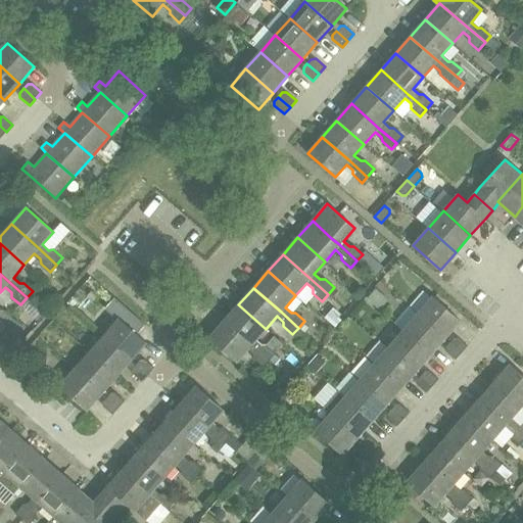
[(376,289),(367,299),(380,311),(388,300),(376,289)]
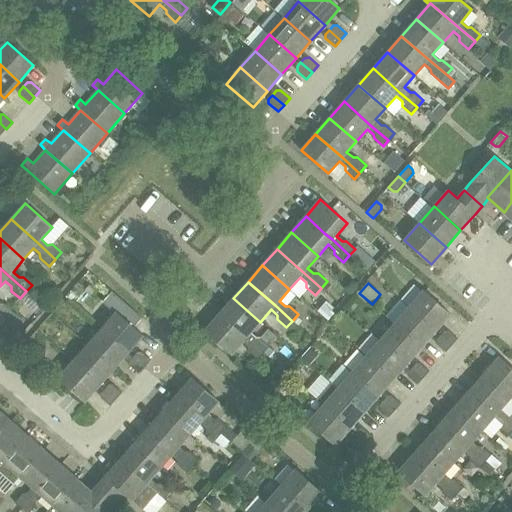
[(424,291),(409,307),(436,330),(451,314),(424,291)]
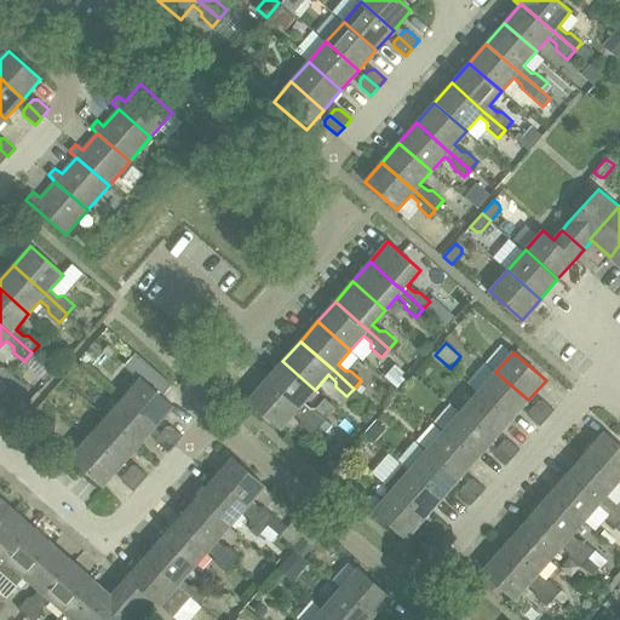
[(282,361),(265,382),(298,409),(319,429),(327,419),(316,409),(310,409),(303,403),(315,390),(282,361)]
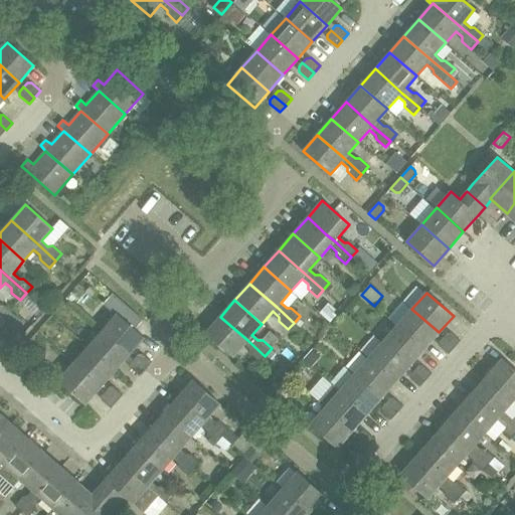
[(439,332),(411,309),(397,325),(424,349),(439,332)]
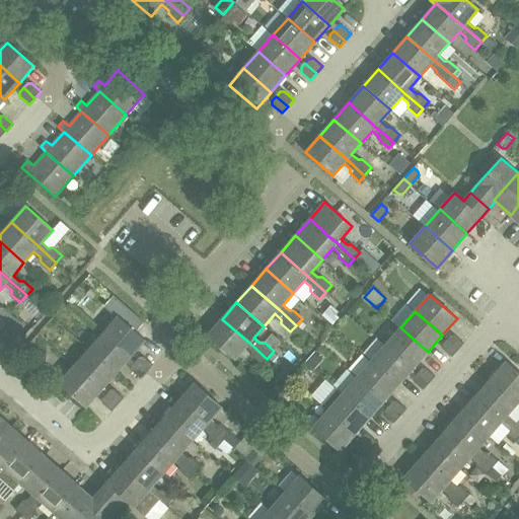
[(119,316),(103,332),(131,357),(145,340),(119,316)]
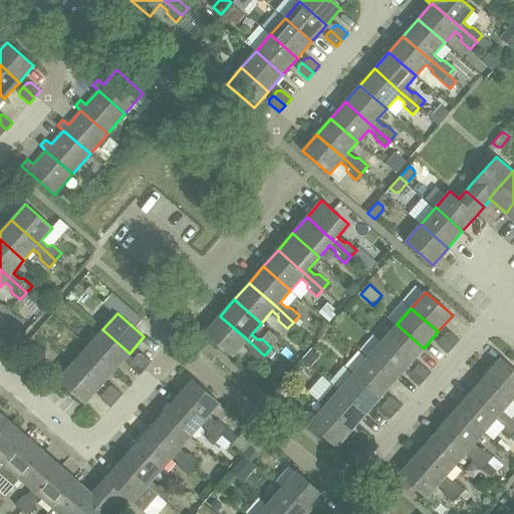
[(247,339),(220,316),(206,332),(233,356),(244,343),(250,348),(250,353),(259,361),(264,355),(247,339)]
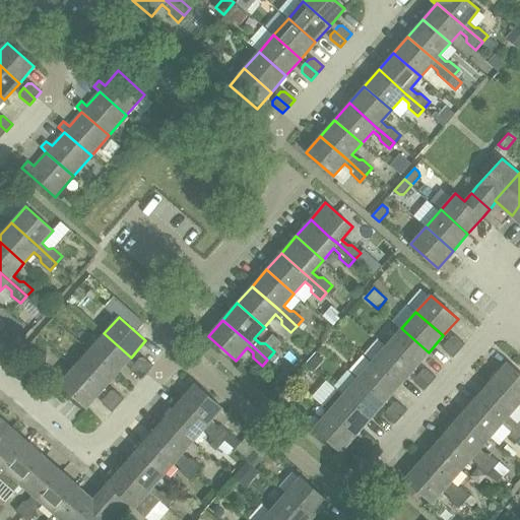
[(401,328),(387,345),(413,369),(429,352),(401,328)]
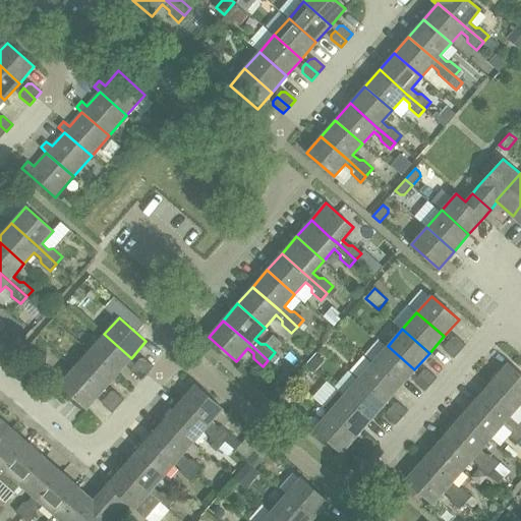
[(104,334),(90,351),(117,374),(131,358),(104,334)]
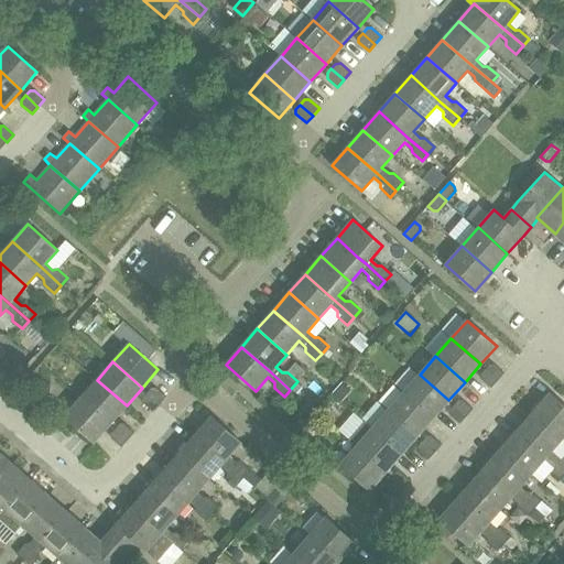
[(498,380),(505,372),(495,365),(489,365),(485,369),(498,380)]
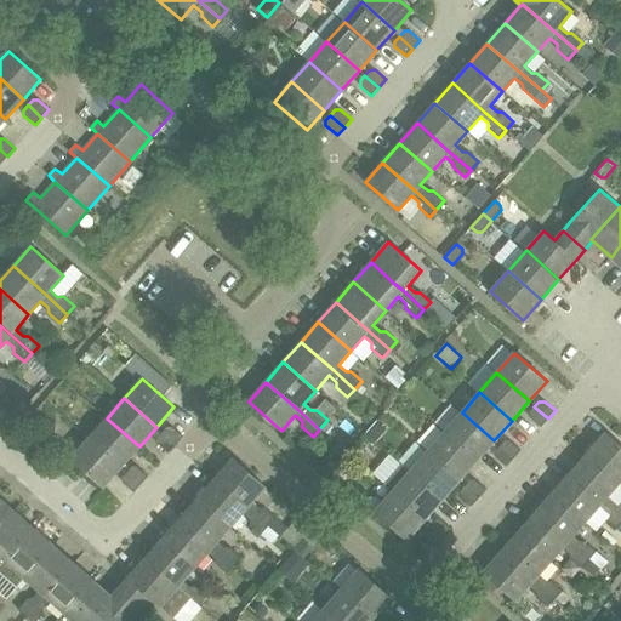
[(548,419),(534,406),(529,412),(530,417),(541,427),(548,419)]
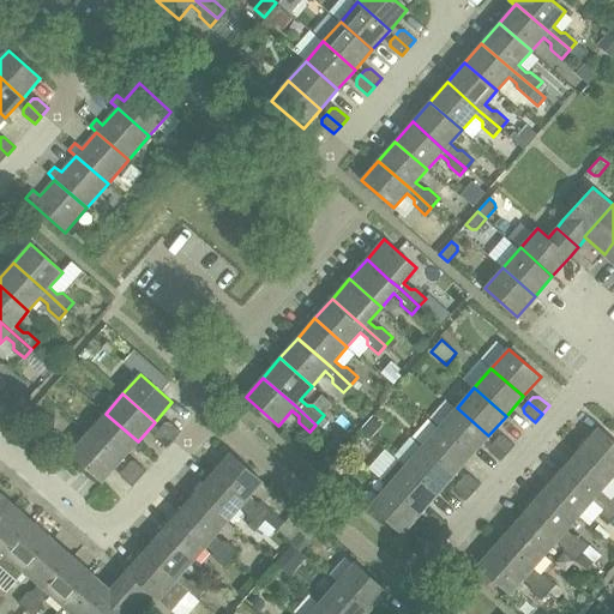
[(488,435),(457,408),(439,427),(471,456),(488,435)]
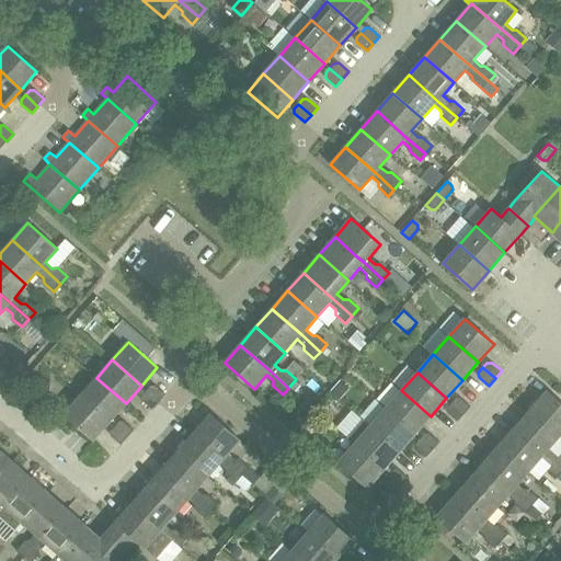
[(110,422),(126,403),(96,378),(80,396),(110,422)]
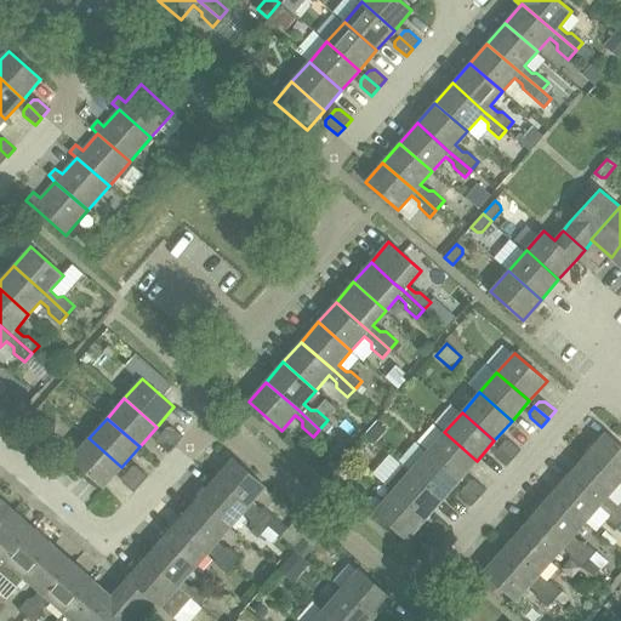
[(176,445),(183,437),(172,427),(166,427),(161,433),(176,445)]
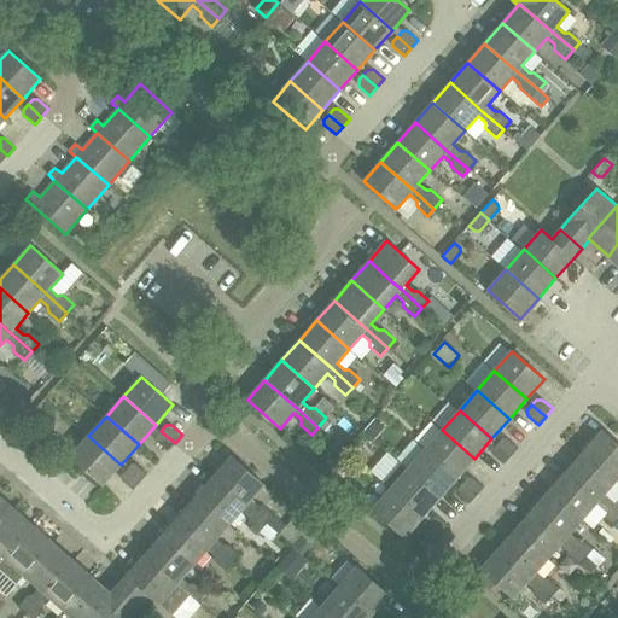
[(442,430),(425,450),(456,478),(474,459),(442,430)]
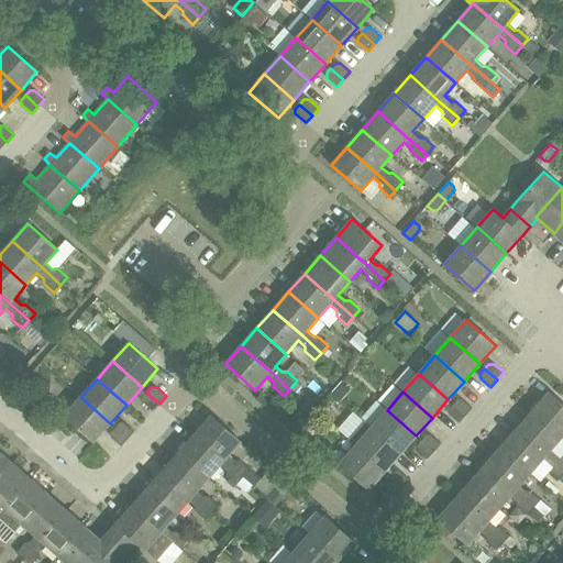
[(159,404),(146,393),(143,397),(143,401),(153,410),(159,404)]
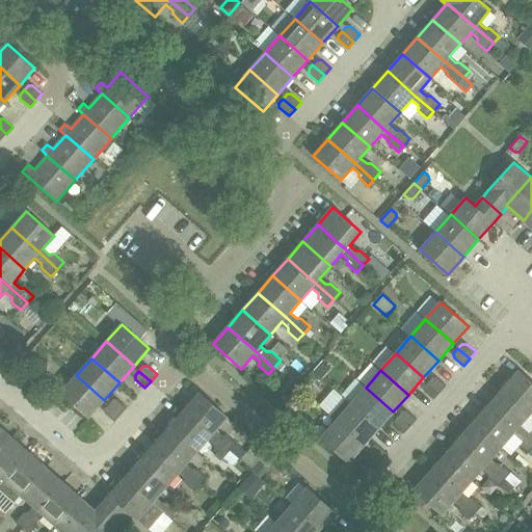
[(531,381),(519,371),(504,388),(531,413),(531,411),(531,381)]
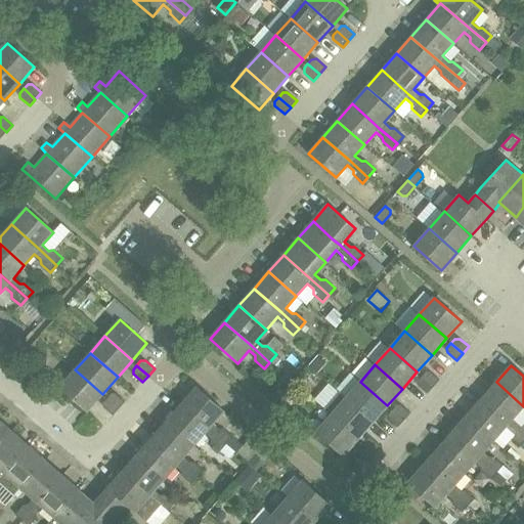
[(102,394),(75,369),(59,387),(87,411),(102,394)]
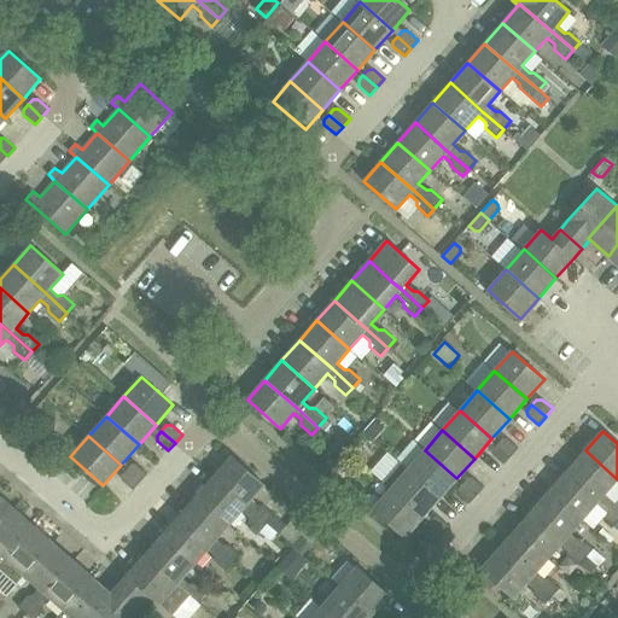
[(497,444),(511,456),(518,448),(507,438),(502,438),(497,444)]
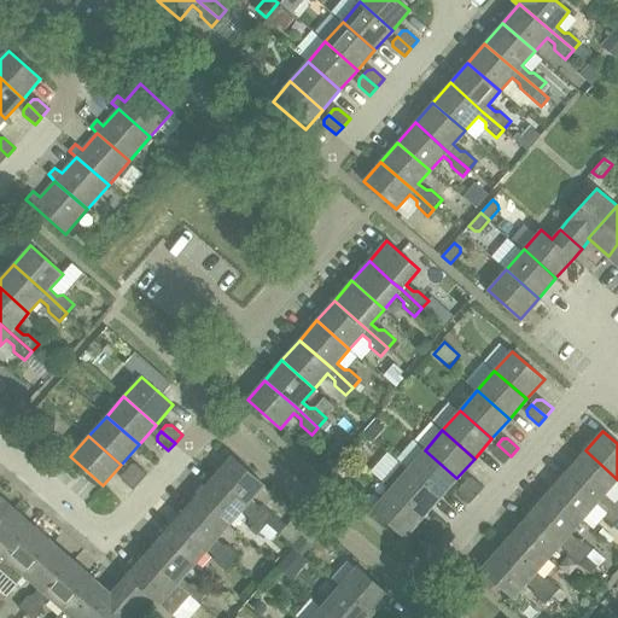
[(511,456),(497,444),(493,449),(493,455),(503,464),(511,456)]
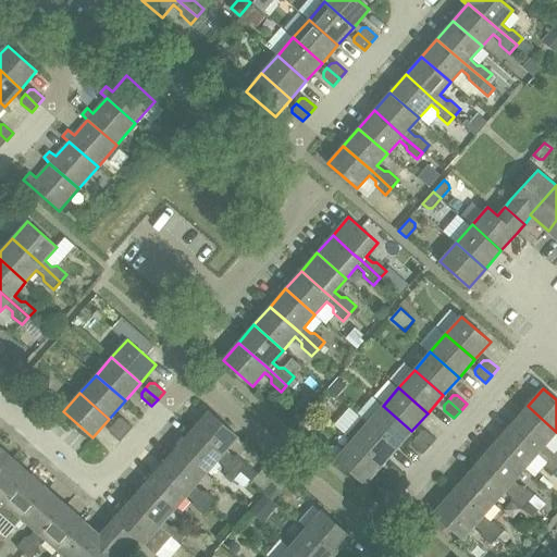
[(411,431),(383,406),(367,423),(396,449),(411,431)]
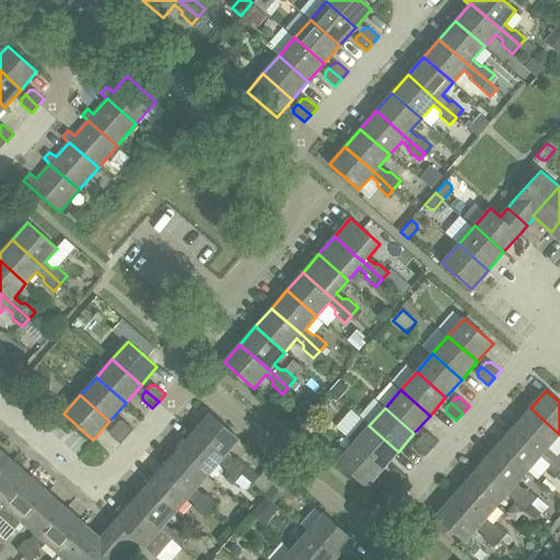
[(559,434),(531,408),(514,427),(544,452),(559,466),(559,453),(553,453),(548,447),(559,434)]
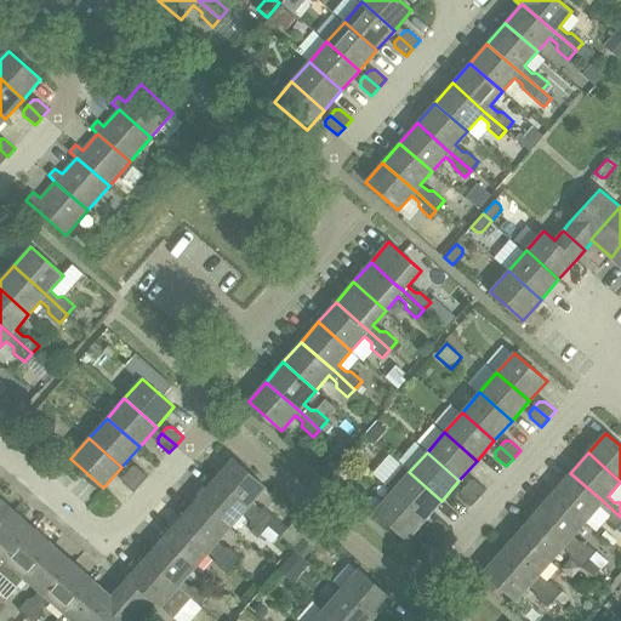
[(233,459),(216,478),(249,507),(269,525),(275,518),(265,508),(260,508),(252,502),(266,486),(233,459)]
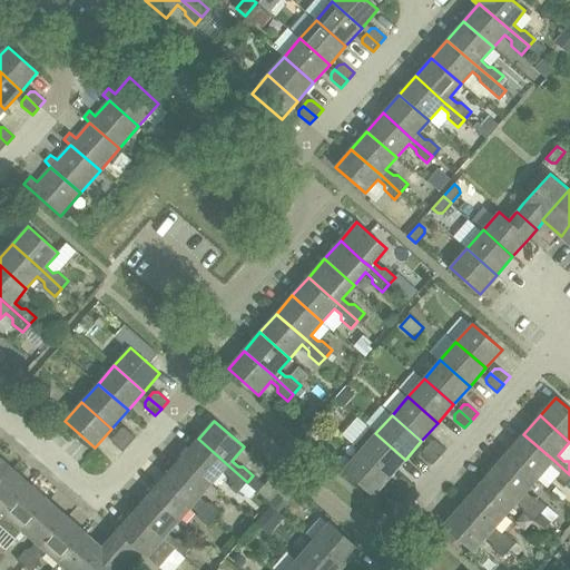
[(352,445),(360,452),(390,478),(405,460),(375,433),(367,426),(352,445)]
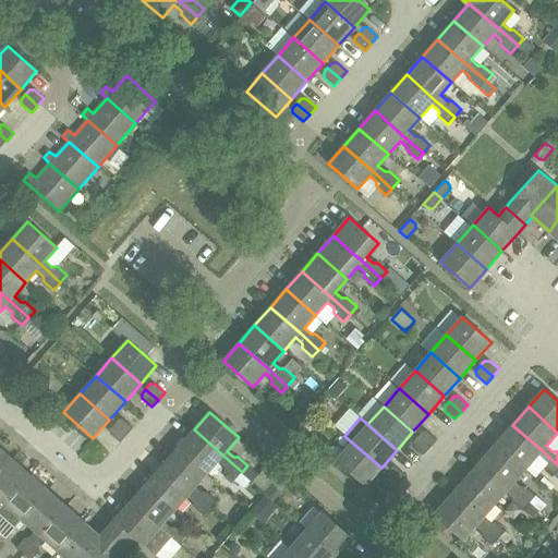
[(128,435),(133,427),(123,420),(119,420),(114,424),(128,435)]
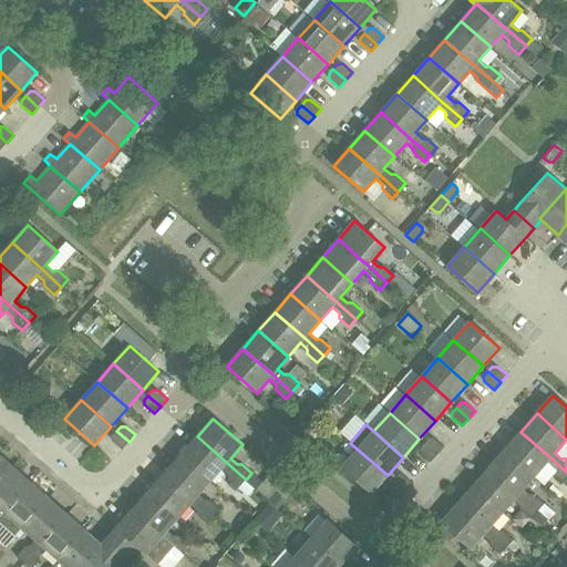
[(130,442),(116,431),(112,436),(113,441),(123,450),(130,442)]
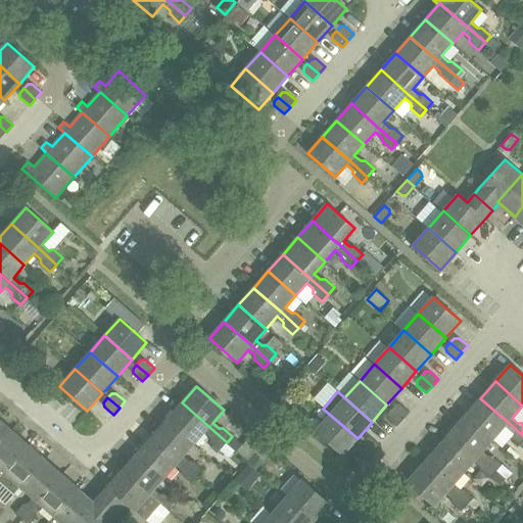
[(480,398),(466,415),(493,439),(504,427),(510,432),(510,436),(519,444),(522,440),(522,435),(508,422),(480,398)]
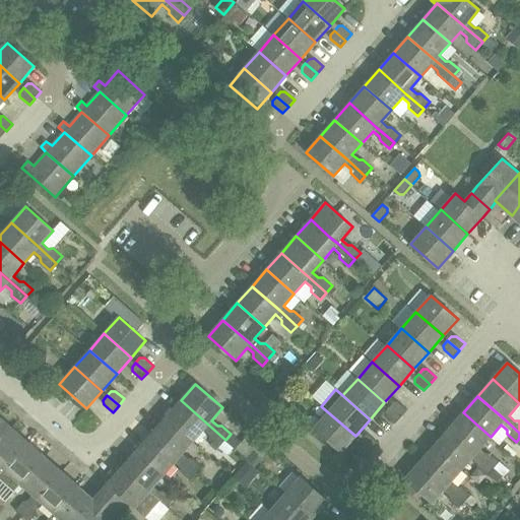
[(208,425),(181,400),(166,417),(193,441),(203,430),(209,435),(209,439),(219,447),(225,440),(208,425)]
